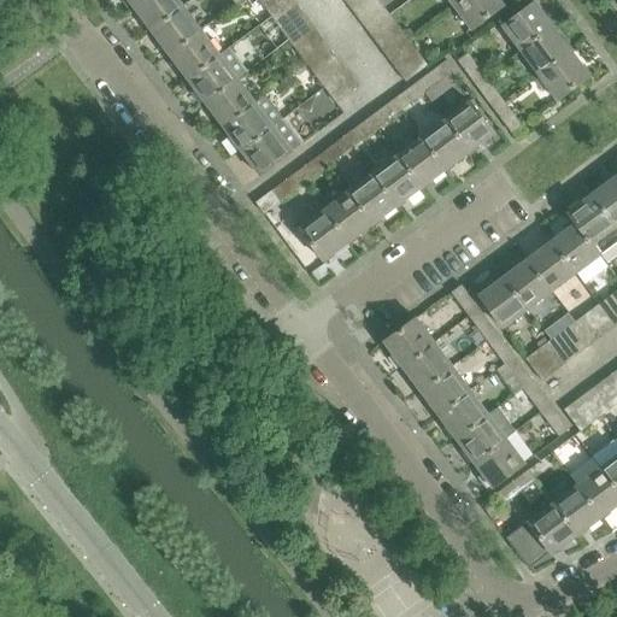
[(183,7),(177,0),(142,0),(134,7),(152,31),(183,7)]
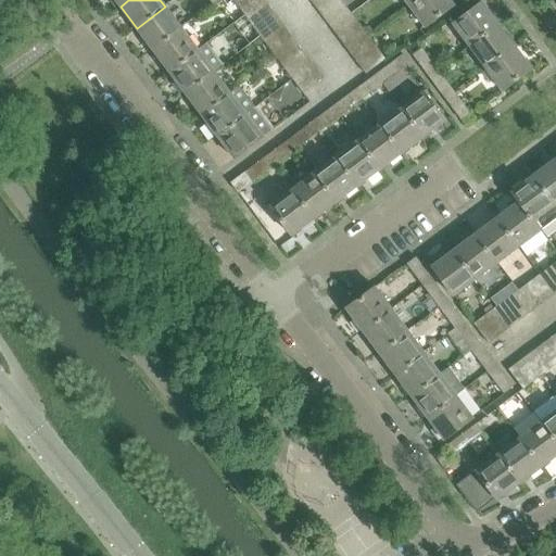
[(234,0),(241,10),(254,0),(234,0)]
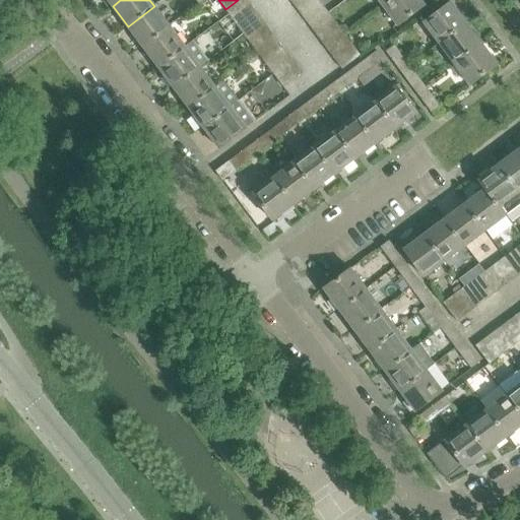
[(233,19),(251,6),(246,0),(238,0),(225,9),(233,19)]
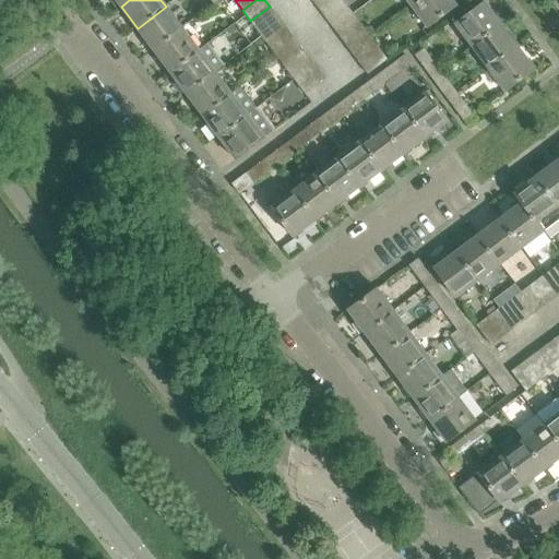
[(322,13),(340,0),(319,0),(314,3),(322,13)]
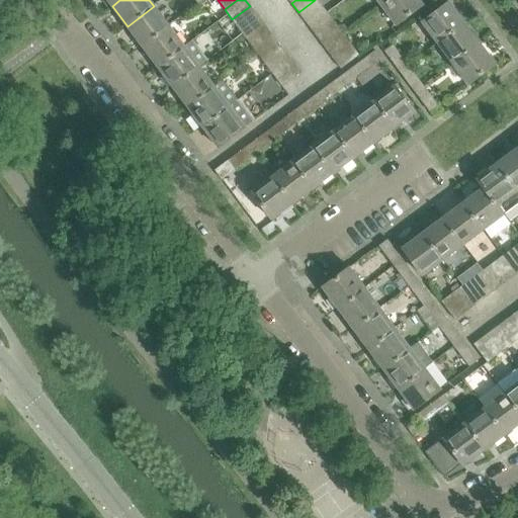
[(306,22),(324,8),(317,0),(315,0),(298,12),(306,22)]
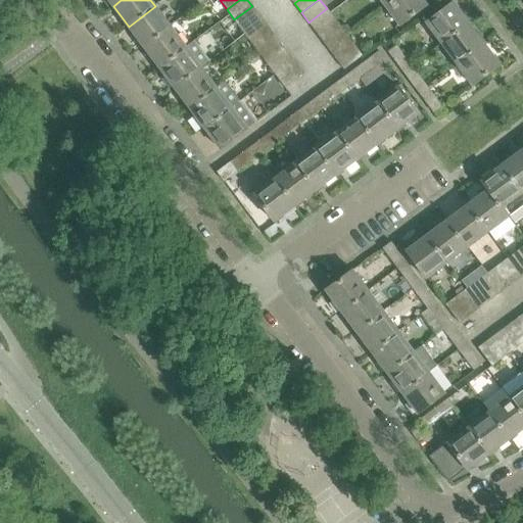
[(428,5),(424,0),(391,0),(385,5),(400,26),(428,5)]
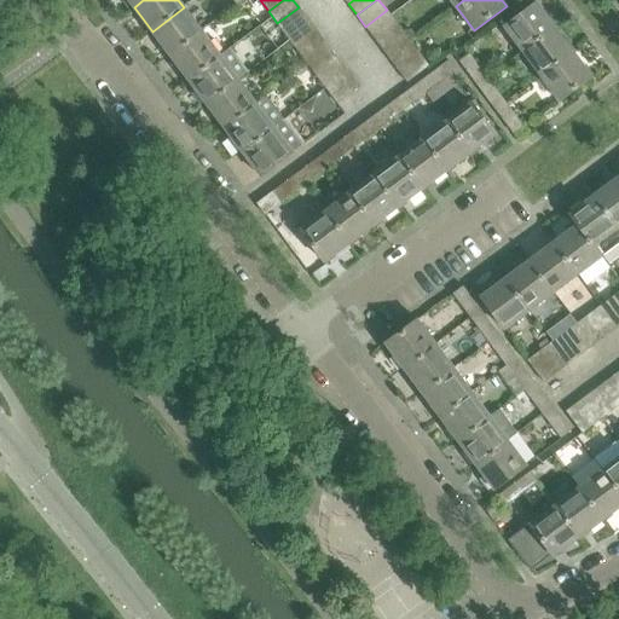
[(504,27),(524,52),(555,28),(555,29),(557,27),(557,25),(550,17),(549,19),(537,3),(504,27)]
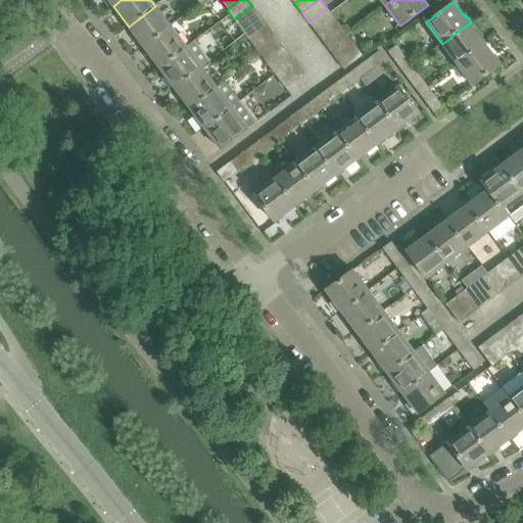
[(171,27),(155,6),(129,27),(144,47),(171,27)]
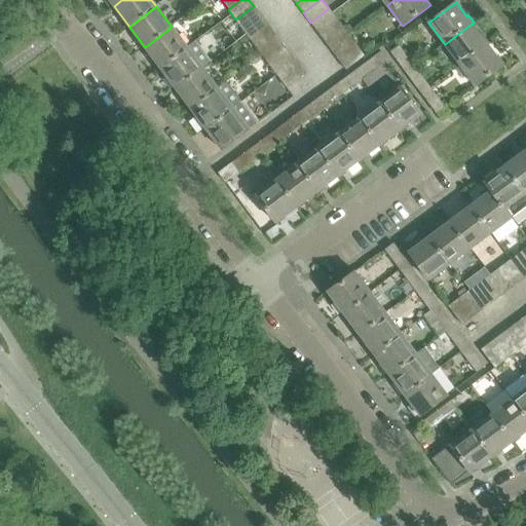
[(242,30),(261,15),(254,6),(235,20),(242,30)]
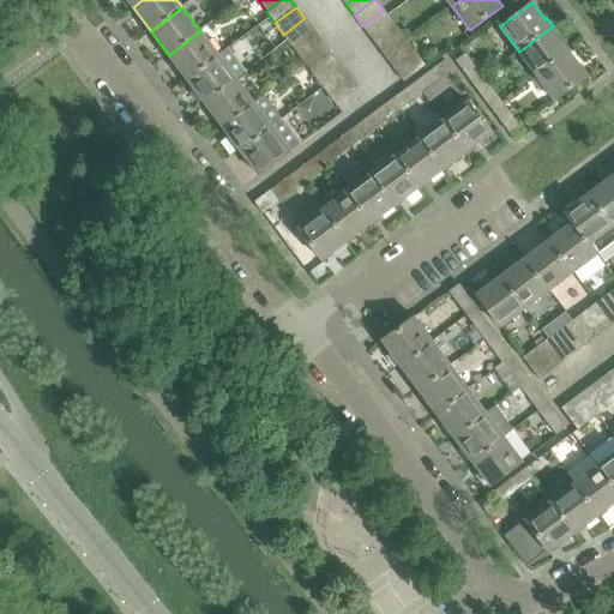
[(371,37),(392,22),(384,10),(362,26),(371,37)]
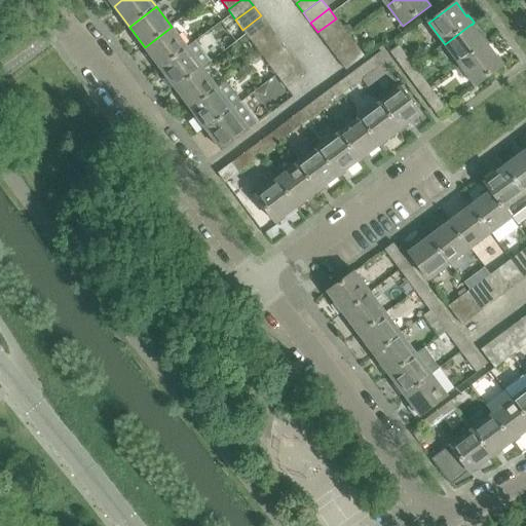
[(250,39),(268,26),(261,15),(242,30),(250,39)]
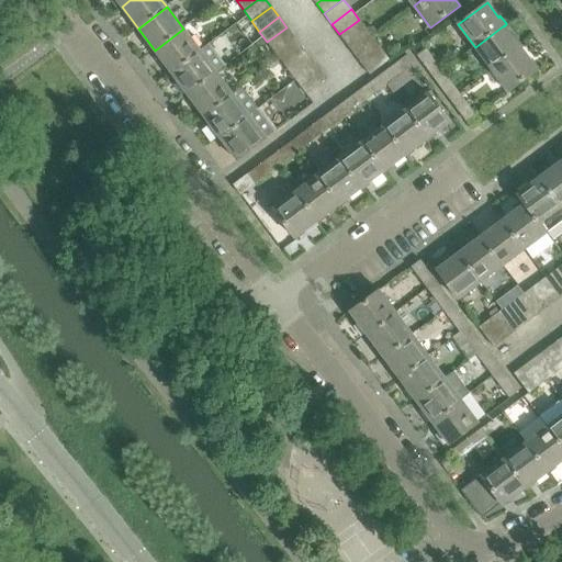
[(347,45),(367,30),(359,20),(339,34),(347,45)]
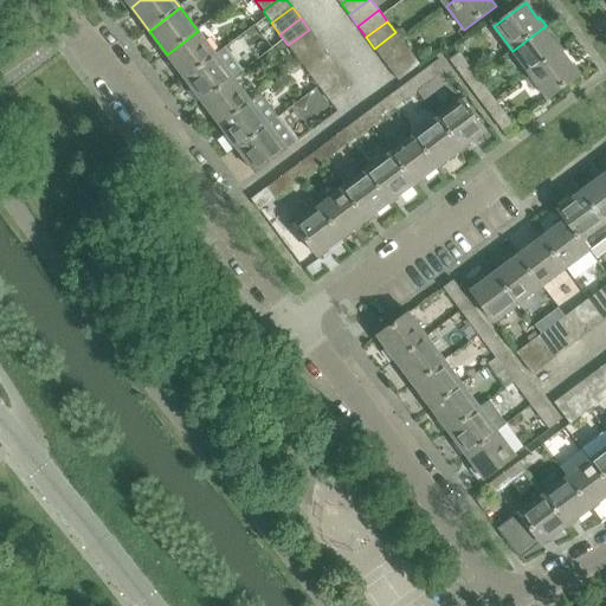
[(513,51),(529,75),(561,51),(543,28),(543,27),(513,51)]
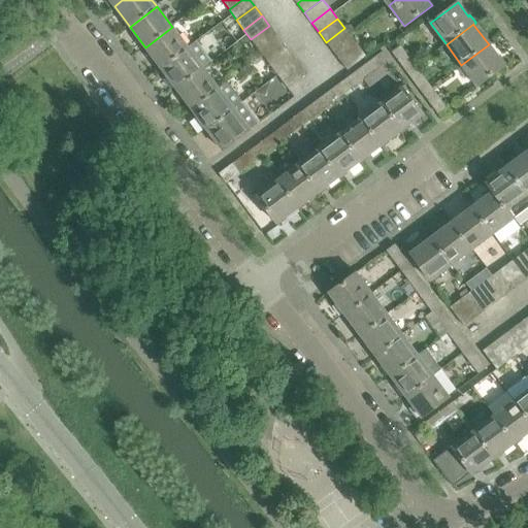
[(259,50),(277,36),(269,26),(251,39),(259,50)]
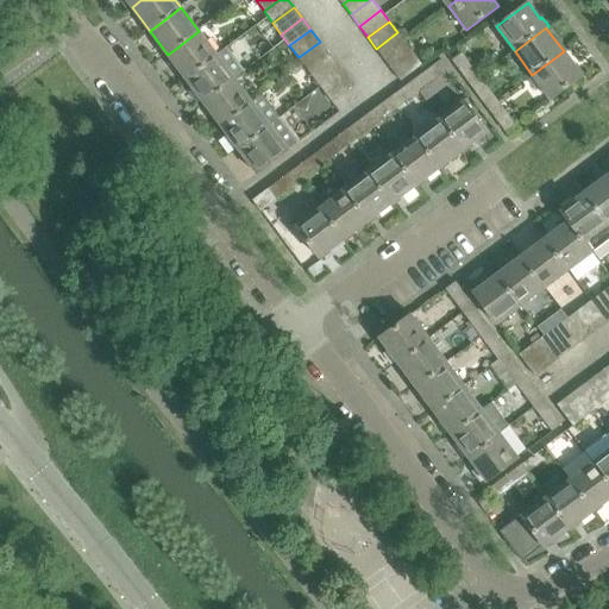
[(217,55),(199,31),(168,55),(186,79),(217,55)]
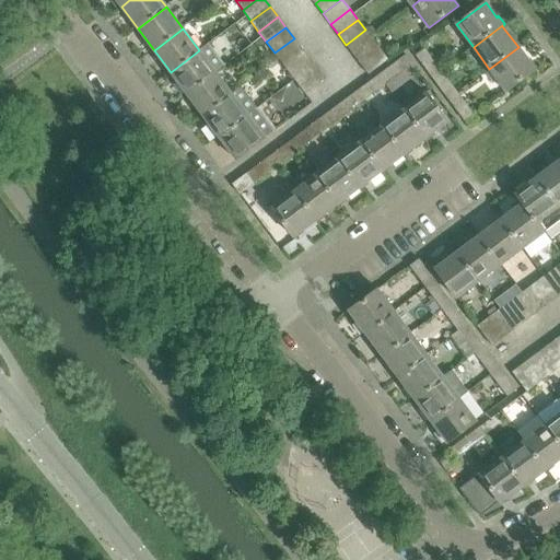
[(353,55),(373,39),(365,30),(346,45),(353,55)]
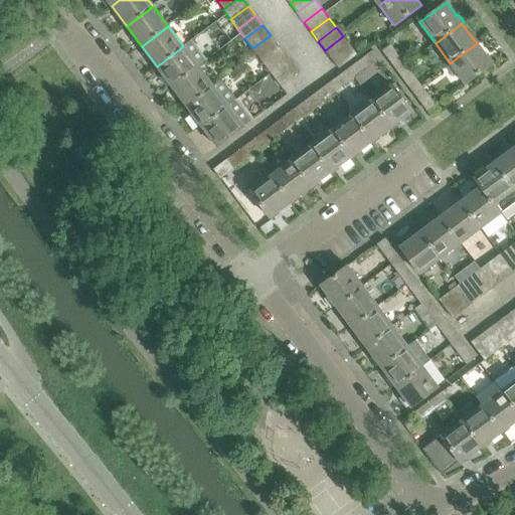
[(260,58),(278,44),(271,35),(252,48),(260,58)]
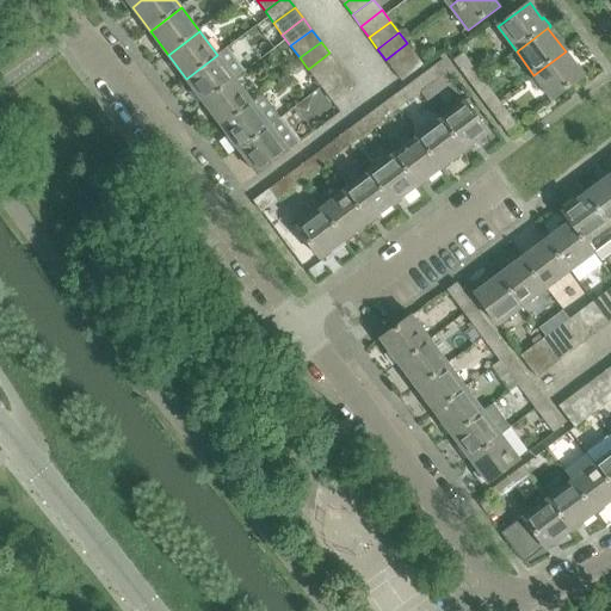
[(394,71),(415,55),(407,43),(386,60),(394,71)]
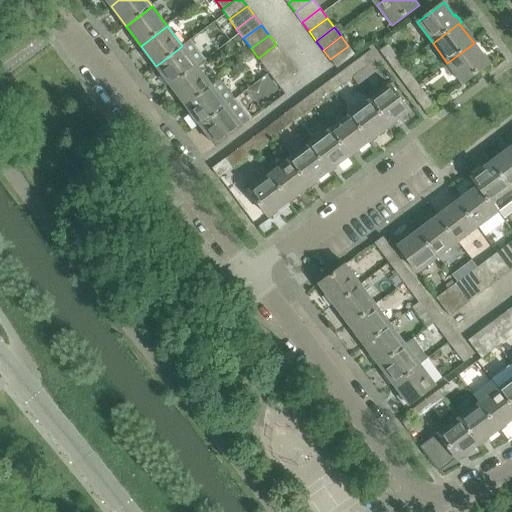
[(171,87),(197,67),(205,61),(190,41),(182,46),(156,66),(171,87)]
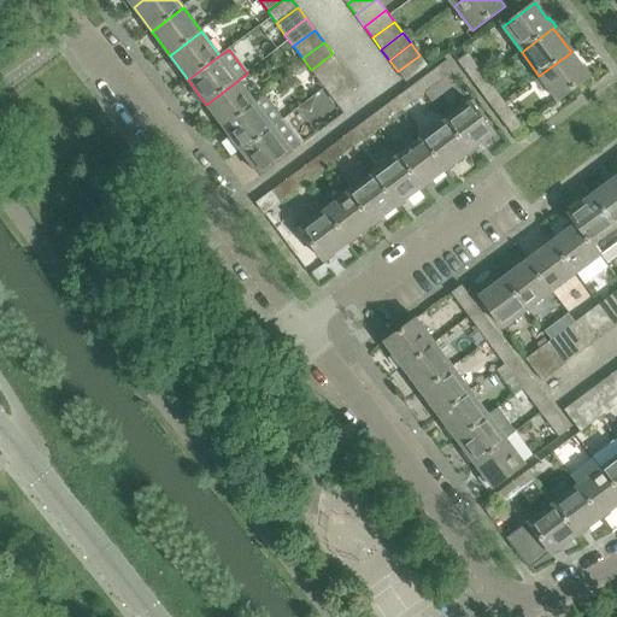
[(571,52),(539,76),(558,101),(589,77),(571,52)]
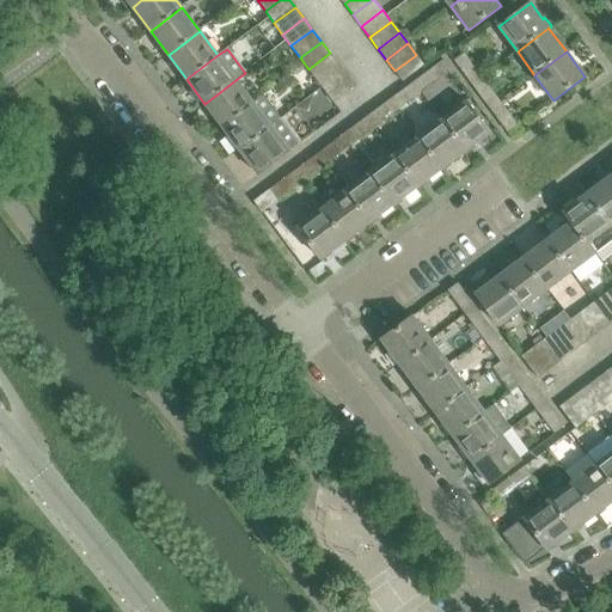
[(317,80),(338,65),(330,53),(308,69),(317,80)]
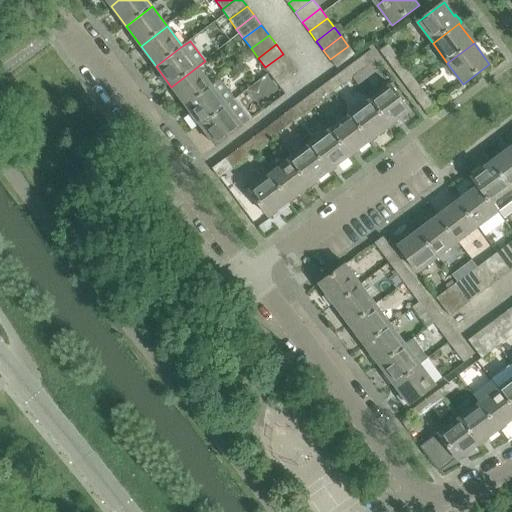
[(337,68),(355,55),(348,46),(330,59),(337,68)]
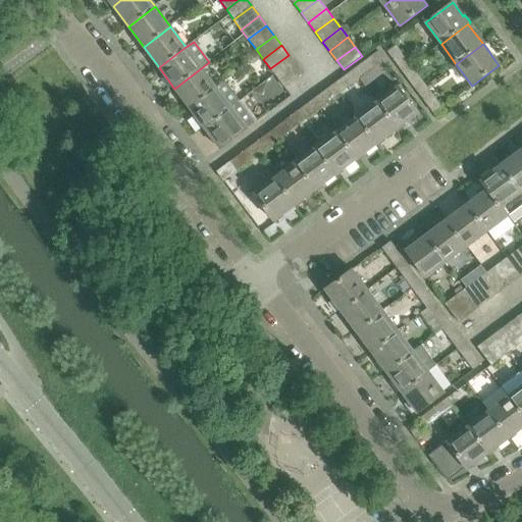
[(412,66),(402,53),(393,59),(403,73),(412,66)]
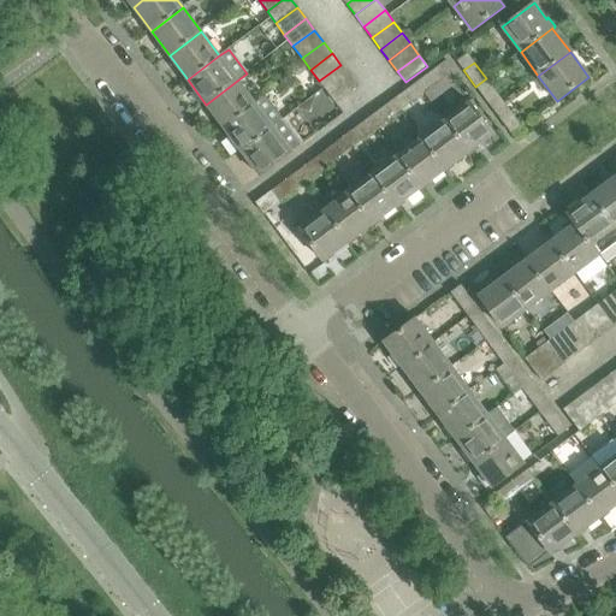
[(327,93),(349,77),(341,65),(319,81),(327,93)]
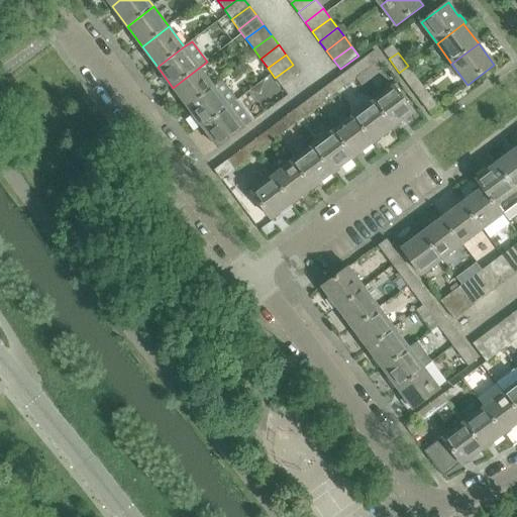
[(355,79),(369,69),(363,61),(349,70),(355,79)]
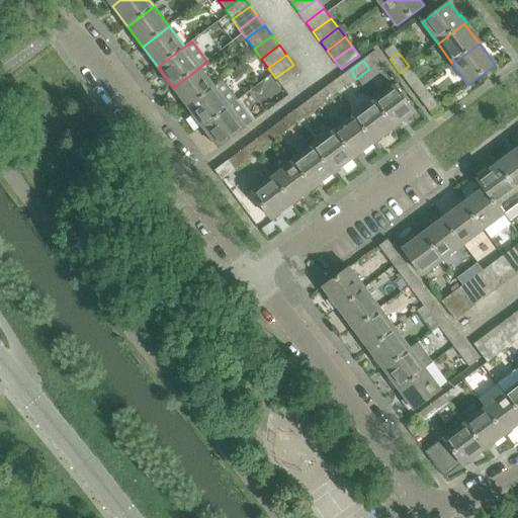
[(282,88),(300,74),(293,65),(275,78),(282,88)]
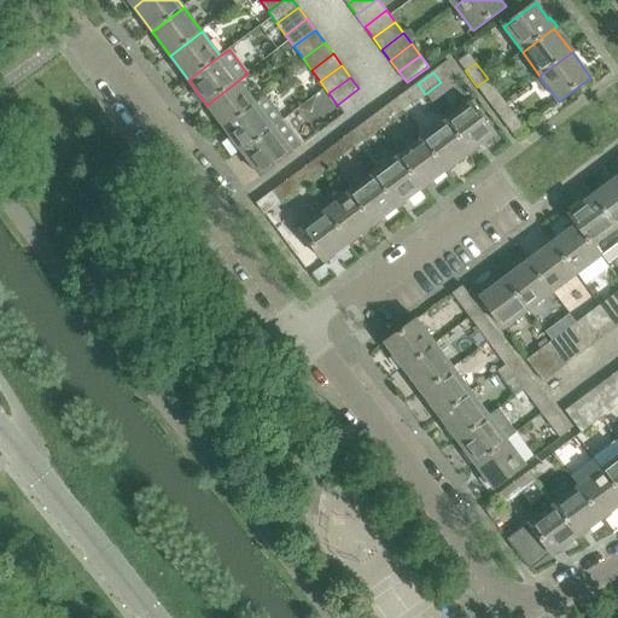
[(500,94),(488,79),(477,87),(489,103),(500,94)]
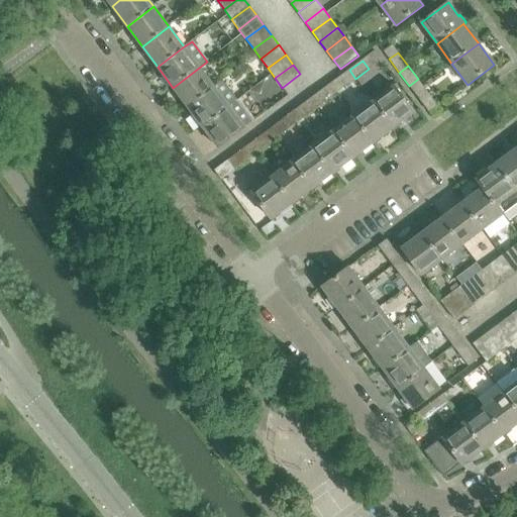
[(214,88),(199,68),(173,88),(188,108),(214,88)]
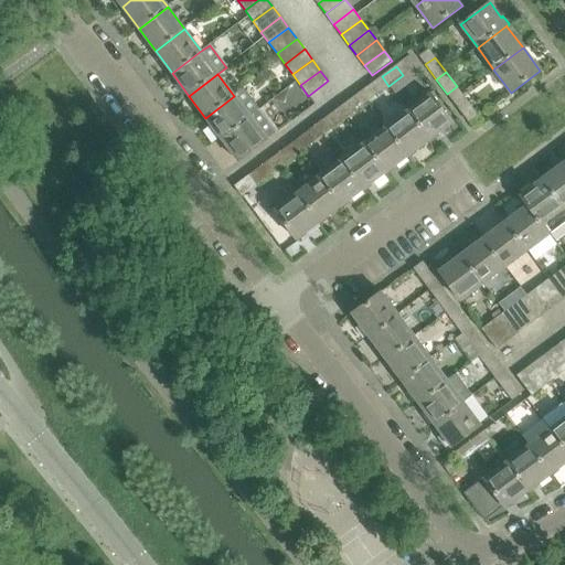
[(374,96),(388,86),(382,76),(368,87),(374,96)]
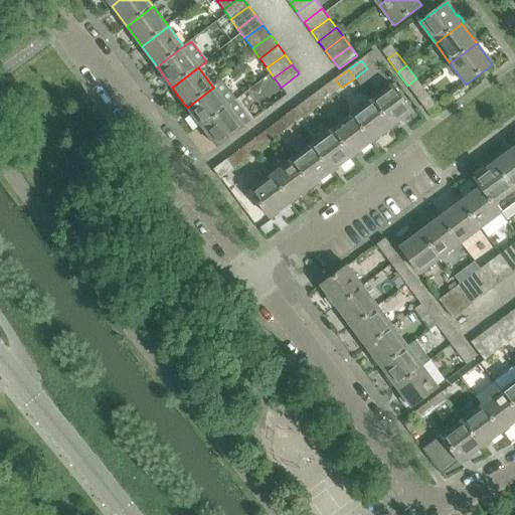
[(202,128),(236,103),(221,81),(213,88),(187,108),(202,128)]
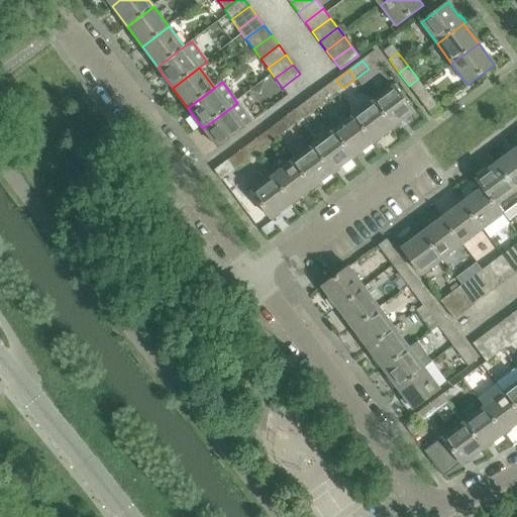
[(414,113),(393,85),(372,101),(393,128),(414,113)]
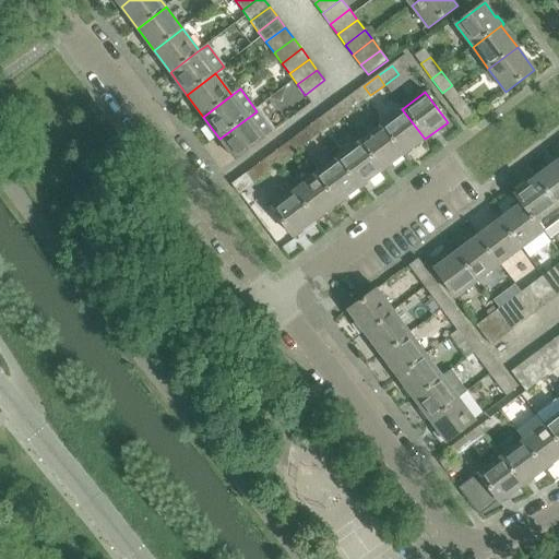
[(342,118),(356,107),(348,97),(334,108),(342,118)]
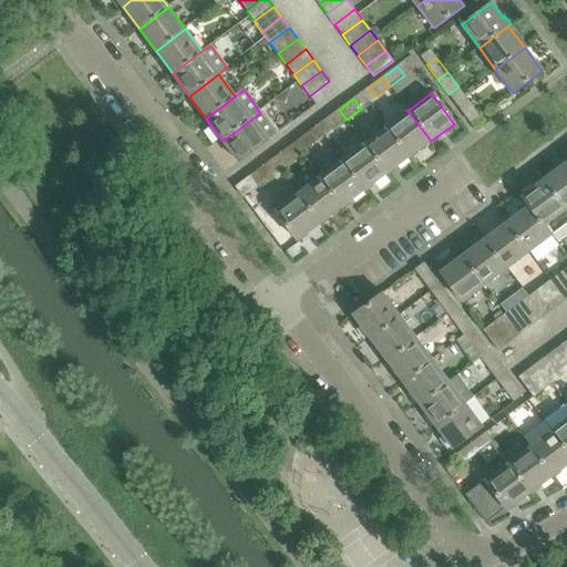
[(480,117),(470,103),(460,110),(471,124),(480,117)]
